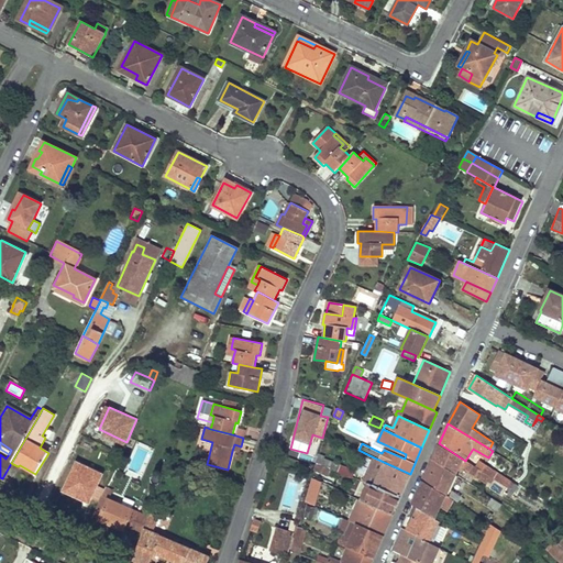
[(439,443),(432,459),(455,474),(460,466),(467,474),(468,473),(486,484),(487,482),(489,483),(493,478),(477,468),(465,461),(439,443)]
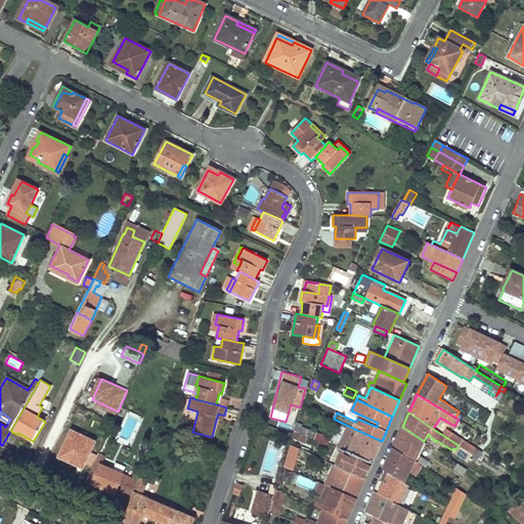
[(297,423),(295,431),(316,439),(321,441),(328,444),(330,437),(301,426),(302,424),(297,423)]
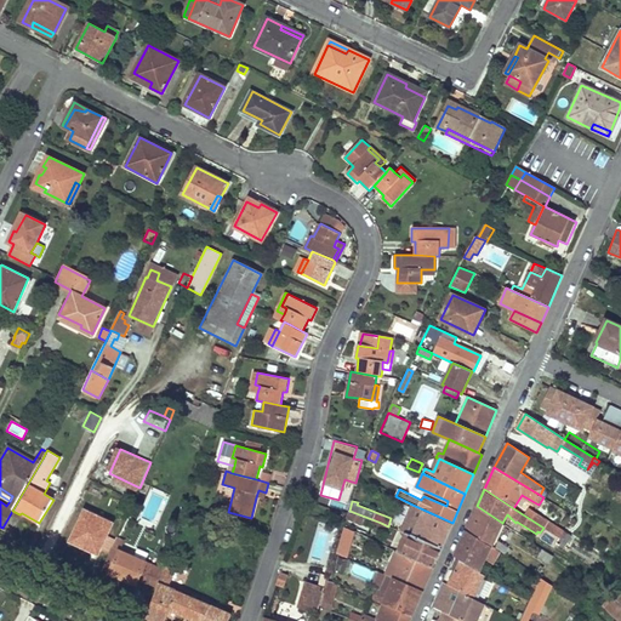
[(412,505),(400,531),(406,534),(442,548),(453,523),(412,505)]
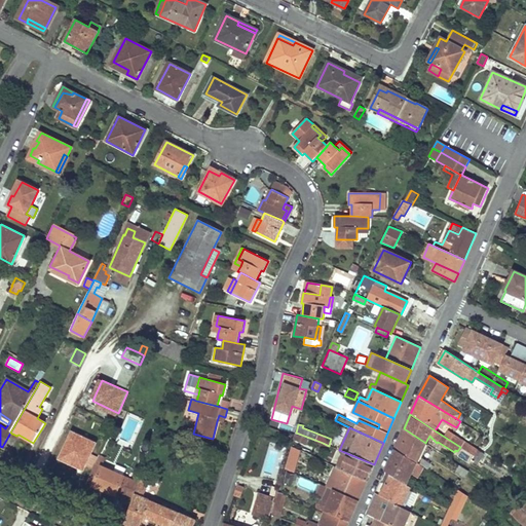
[(404,428),(396,449),(416,462),(425,443),(404,428)]
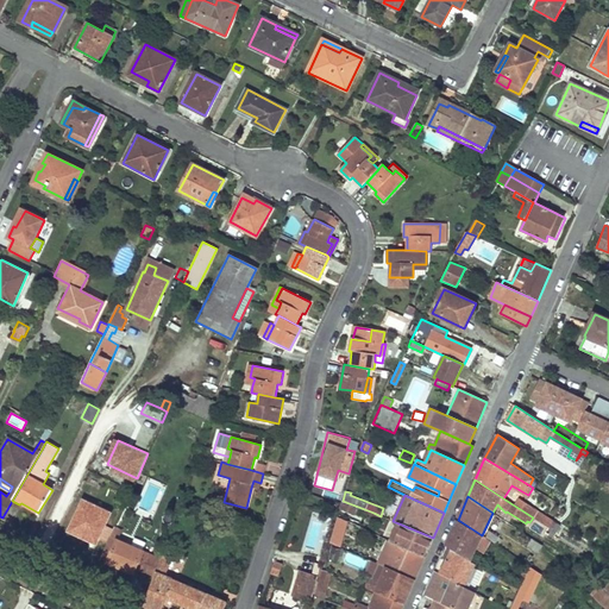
[(520,500),(516,507),(533,518),(548,527),(551,520),(520,500)]
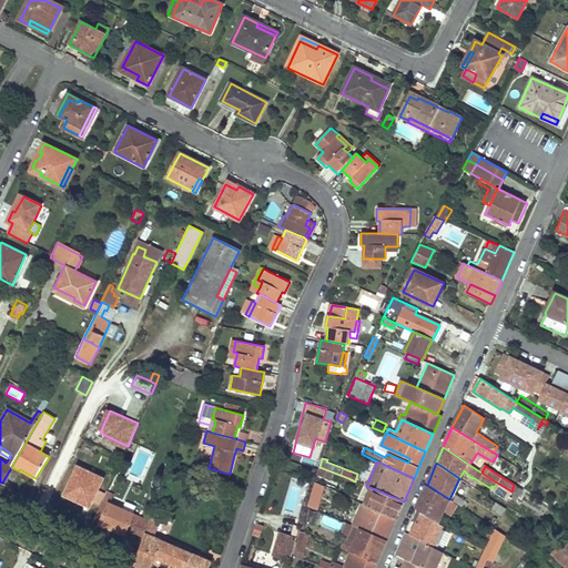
[(77,467),(64,495),(89,507),(92,500),(100,504),(104,494),(97,490),(102,479),(77,467)]
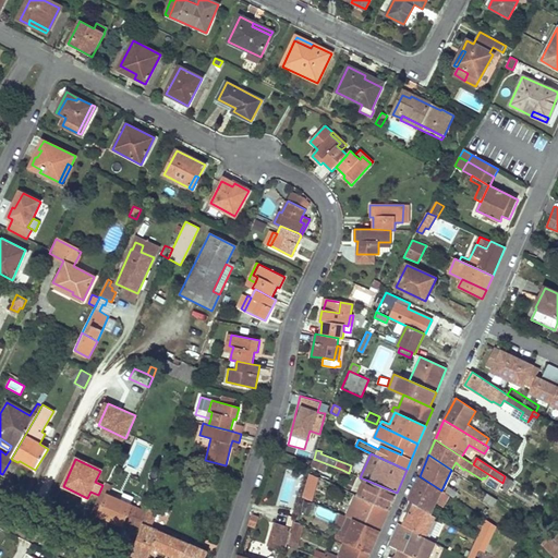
[(314,459),(312,465),(324,470),(323,472),(334,476),(337,468),(314,459)]
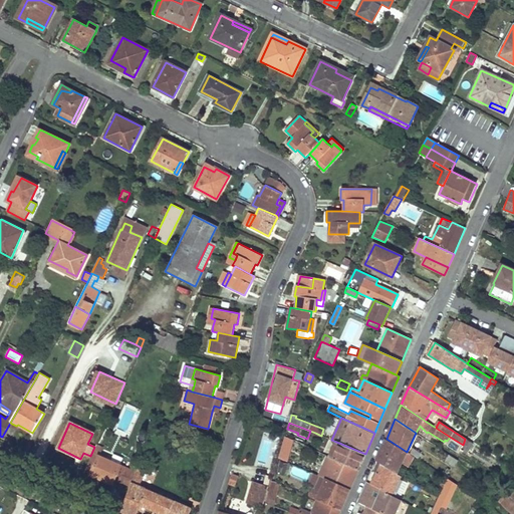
[(310,431),(307,439),(312,441),(315,433),(310,431)]
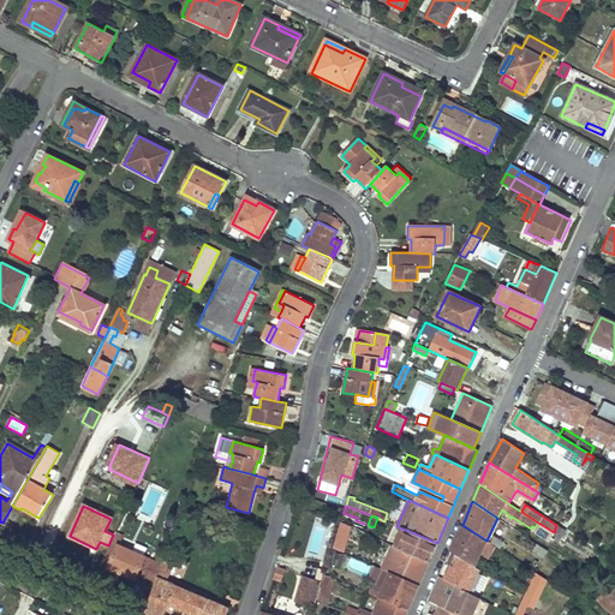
[(341,523),(334,548),(344,553),(350,526),(341,523)]
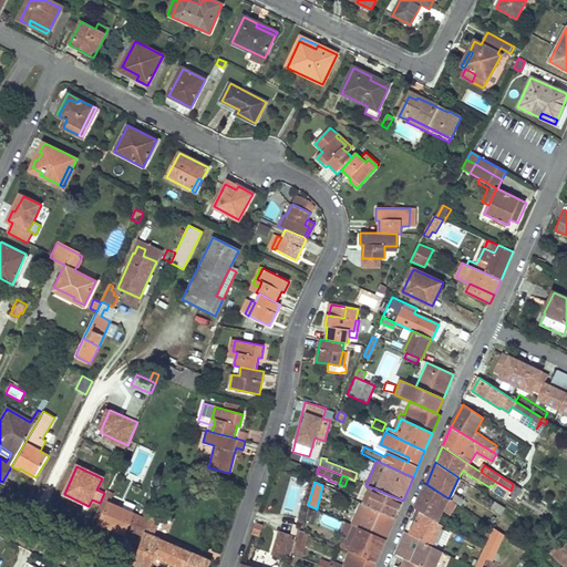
[(426,484),(415,507),(421,512),(439,522),(444,511),(451,514),(456,503),(451,500),(449,498),(426,484)]
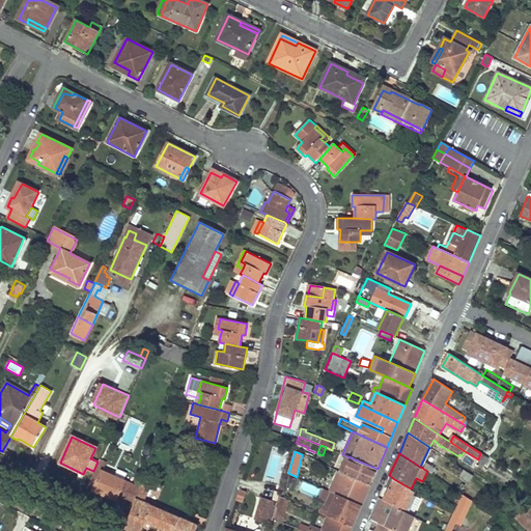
[(478,459),(476,465),(481,469),(488,458),(480,453),(478,459)]
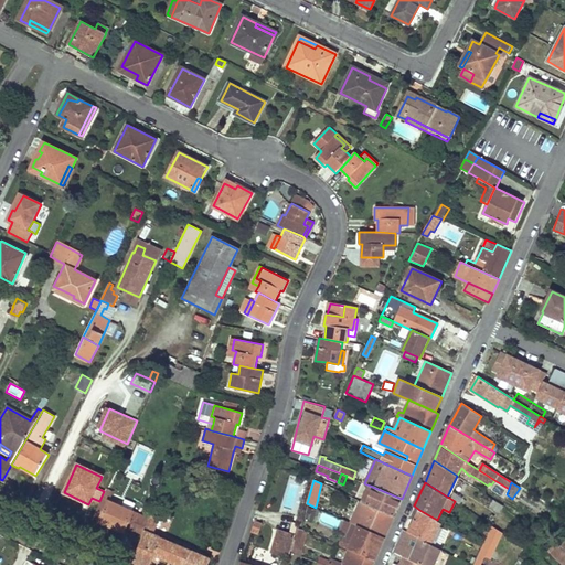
[(370,486),(361,503),(393,516),(402,499),(370,486)]
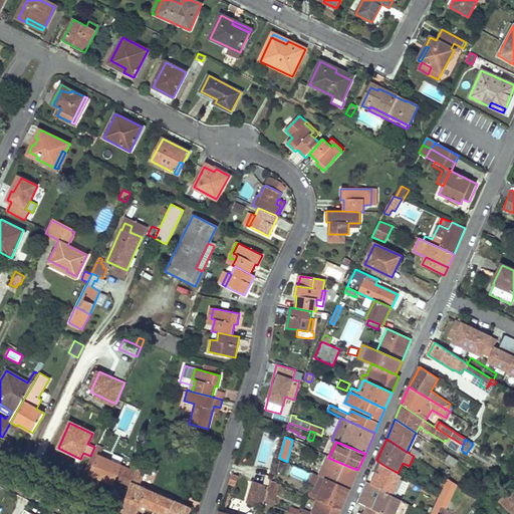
[(96,444),(94,447),(101,450),(98,457),(107,461),(112,451),(96,444)]
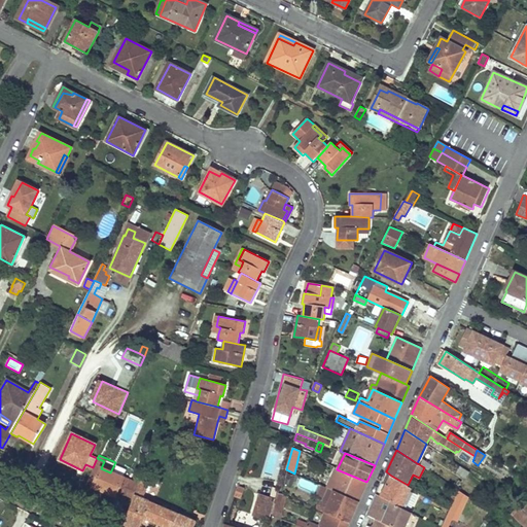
[(93,467),(85,484),(114,496),(123,478),(110,472),(101,468),(104,461),(97,458),(93,467)]
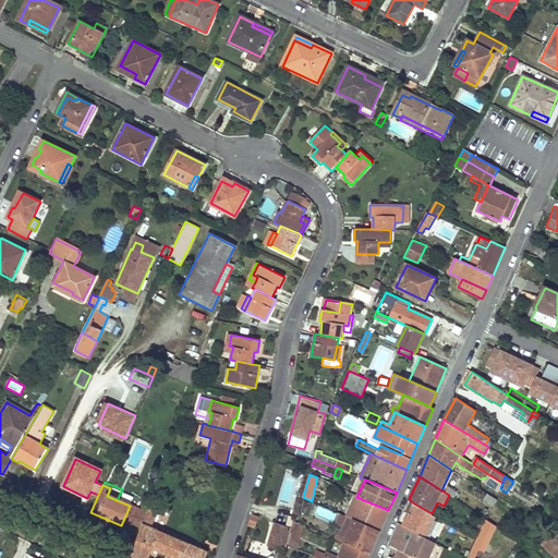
[(474,485),(470,496),(482,500),(486,490),(474,485)]
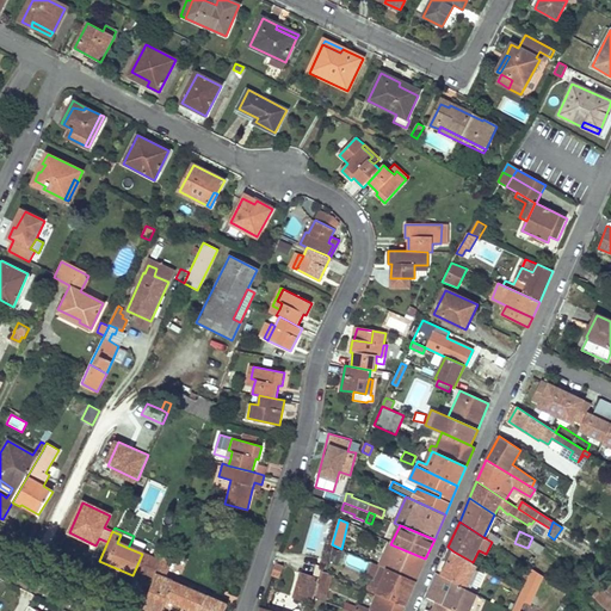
[(491,532),(486,538),(492,542),(497,545),(500,538),(491,532)]
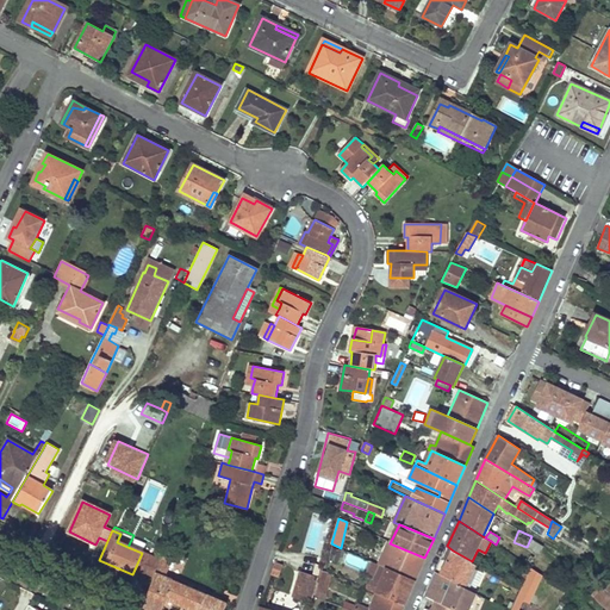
[(534,540),(530,547),(537,553),(541,545),(534,540)]
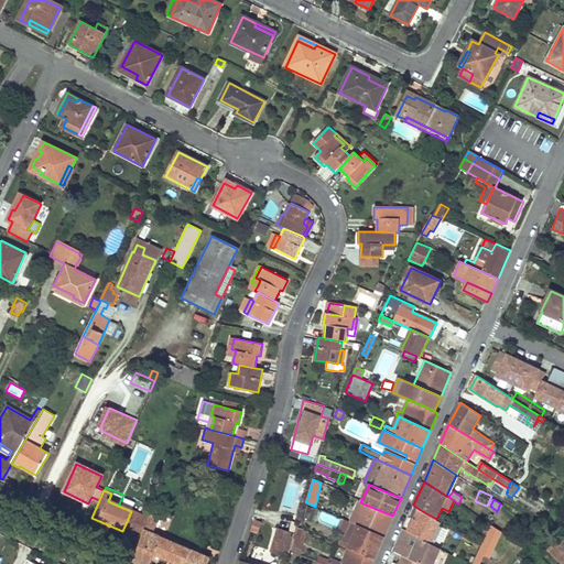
[(351,522),(383,538),(392,516),(360,502),(359,501),(351,522)]
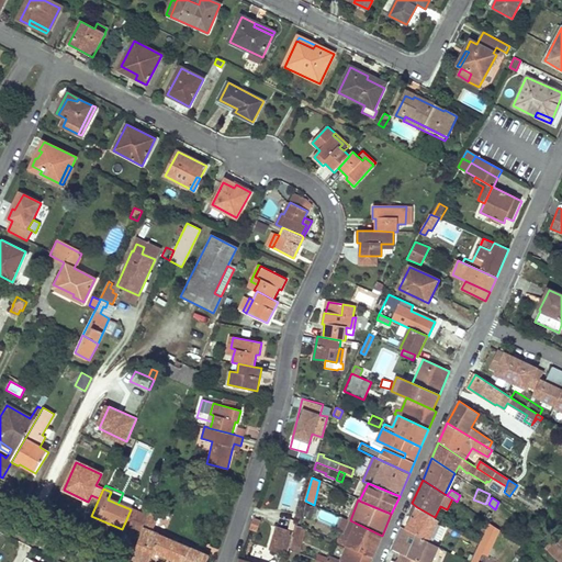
[(406,529),(437,546),(446,528),(438,525),(439,520),(435,517),(417,507),(406,529)]
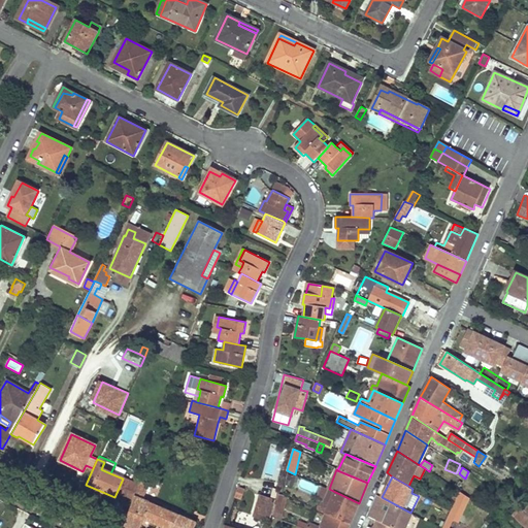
[(139,482),(124,526),(129,527),(140,527),(144,519),(165,527),(193,527),(196,524),(142,501),(147,486),(139,482)]
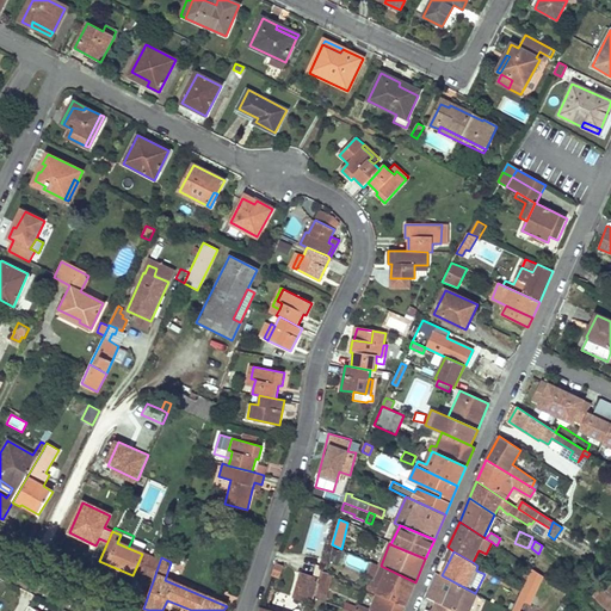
[(415,582),(381,566),(380,566),(369,591),(377,593),(405,605),(415,582)]
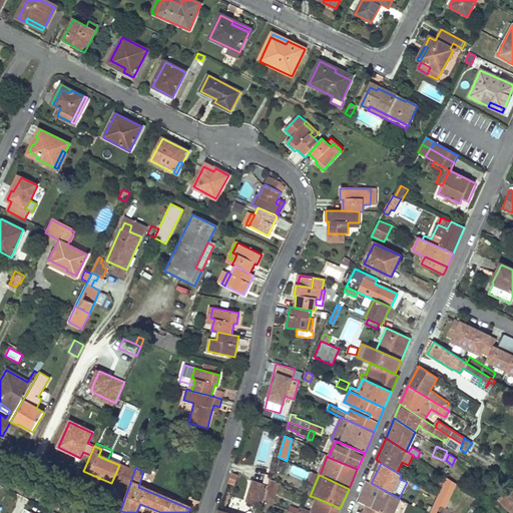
[(447,478),(430,512),(434,512),(439,503),(444,506),(445,506),(451,493),(456,483),(447,478)]
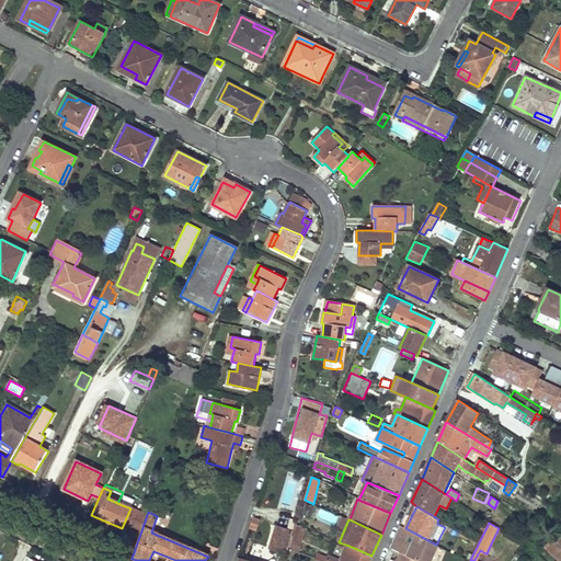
[(276,525),(270,547),(286,552),(293,530),(276,525)]
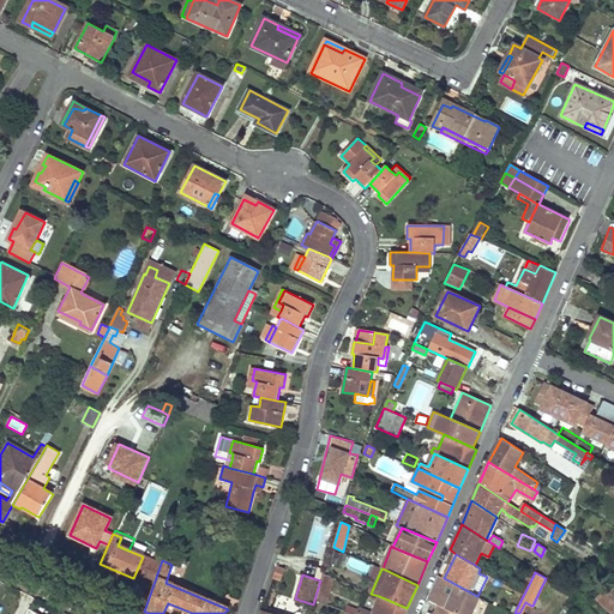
[(325,575),(318,601),(326,605),(335,577),(325,575)]
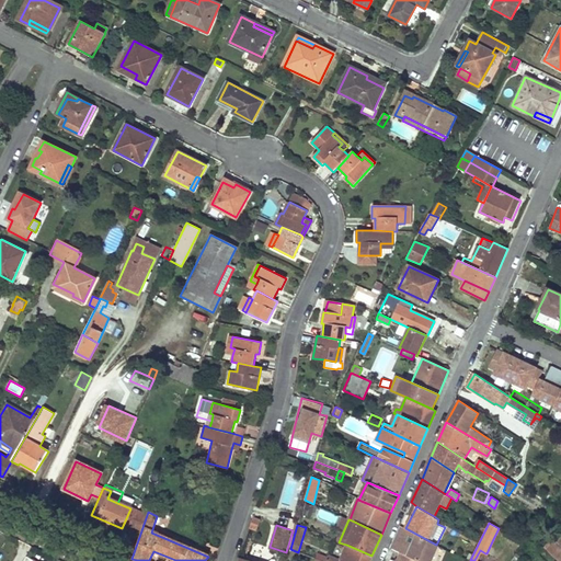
[(404,545),(401,552),(420,560),(431,560),(438,546),(436,545),(405,528),(403,533),(399,530),(395,540),(404,545)]
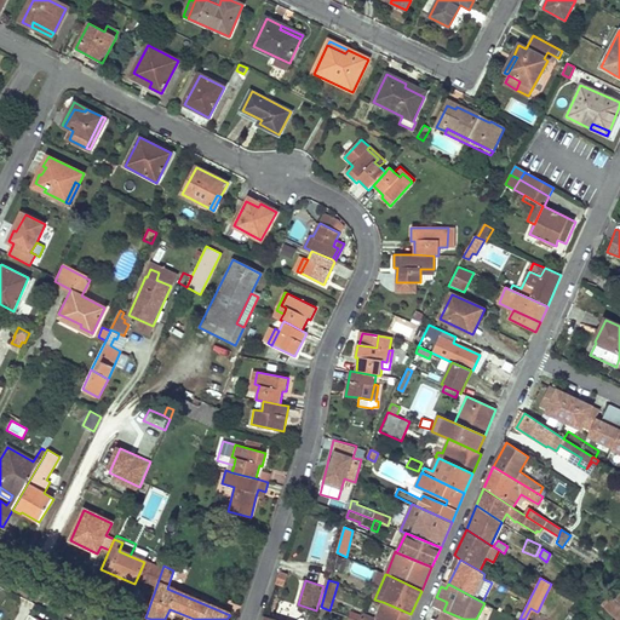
[(619,619),(619,604),(613,600),(609,595),(601,604),(618,619),(619,619)]
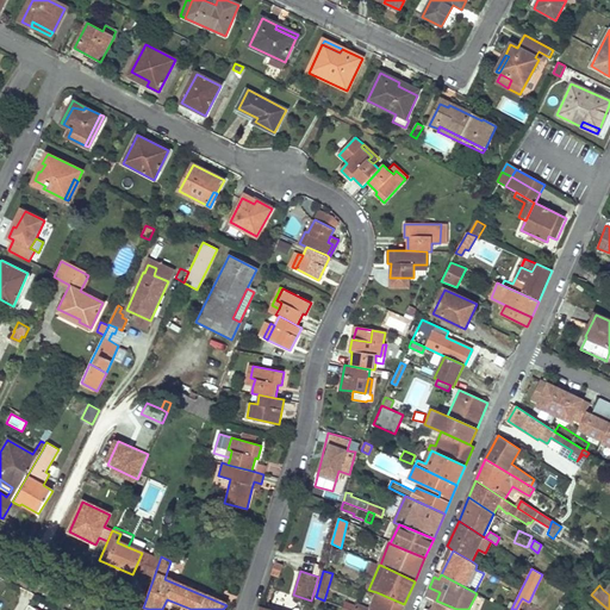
[(536,586),(529,602),(534,604),(541,589),(536,586)]
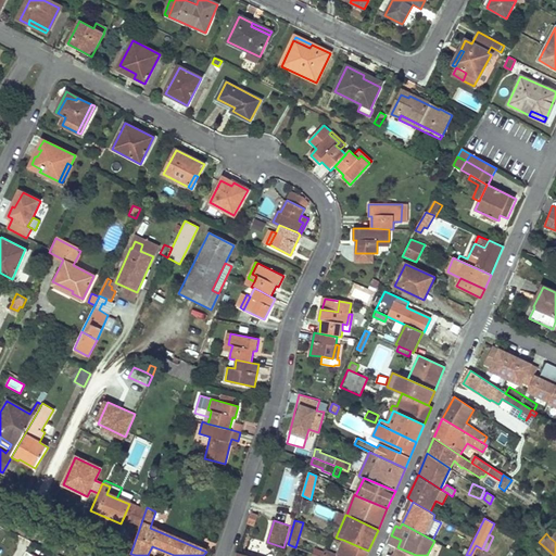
[(391,535),(388,543),(397,547),(401,540),(391,535)]
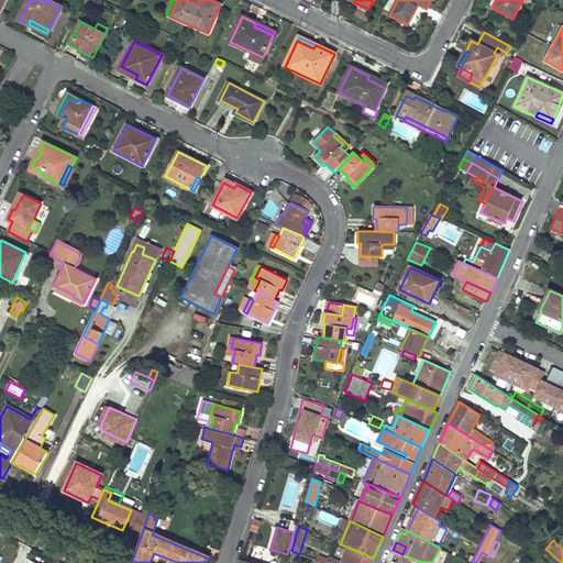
[(330,558),(328,562),(371,562),(373,558),(348,547),(342,562),(330,558)]
